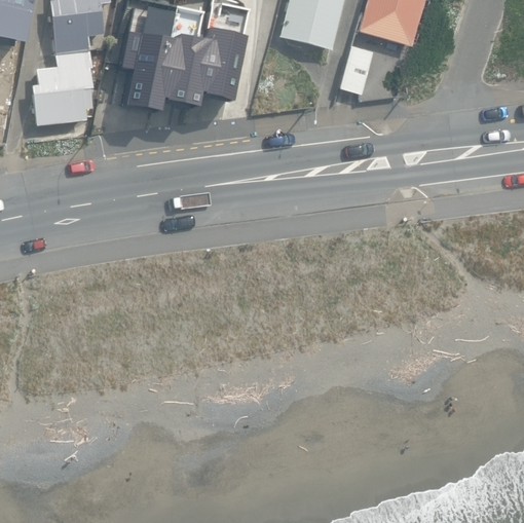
[(0,0),(0,66),(15,69),(27,0),(0,0)]
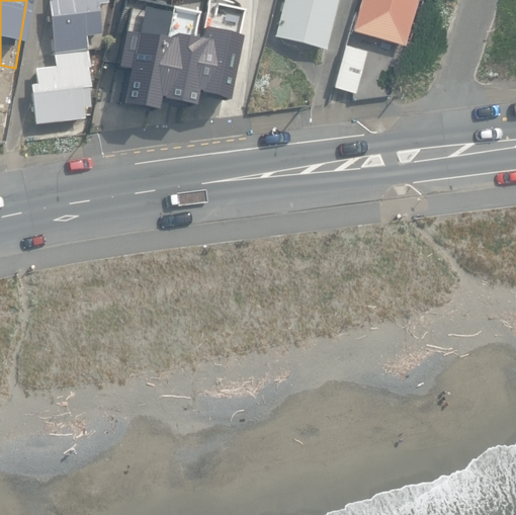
[(31,84),(36,123),(86,117),(84,106),(91,105),(89,87),(92,86),(86,51),(90,50),(88,35),(103,33),(99,4),(109,2),(108,0),(56,0),(50,0),(57,66),(36,68),(37,83),(31,84)]
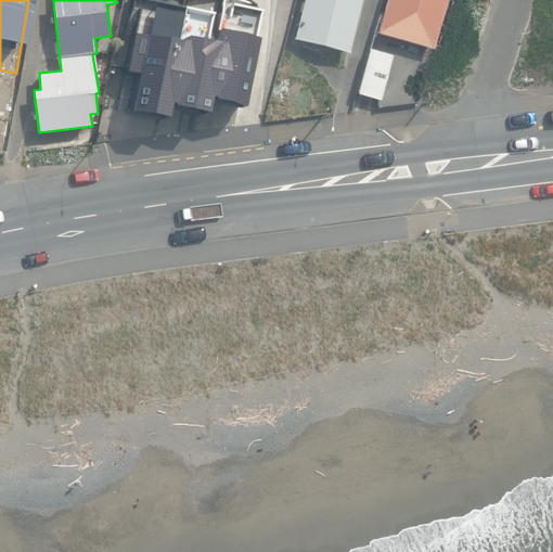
[(126,72),(117,108),(131,112),(131,114),(167,122),(169,108),(207,116),(210,103),(244,110),(259,39),(257,39),(262,10),(261,10),(252,8),(254,0),(223,0),(222,8),(215,5),(214,13),(187,8),(184,8),(150,0),(132,0),(126,37),(133,38),(126,72)]
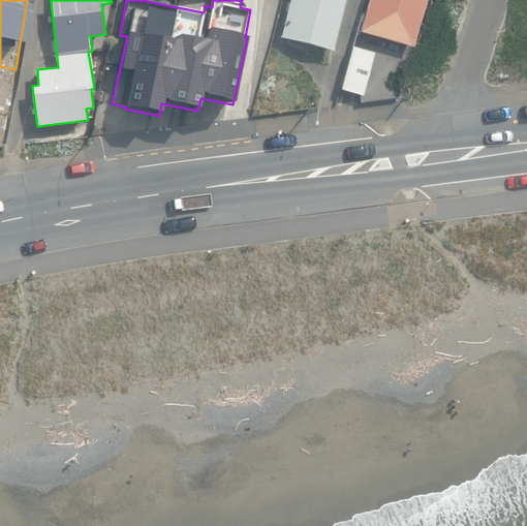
[(289,0),(281,37),(334,51),(345,0),(289,0)]
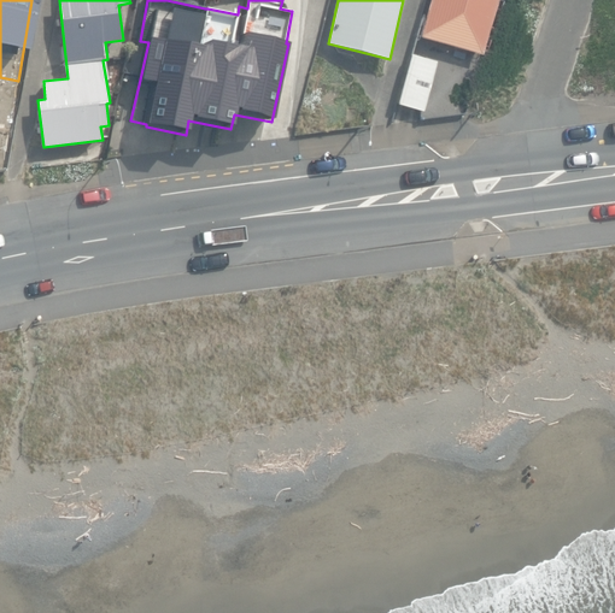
[(431,0),(421,36),(484,54),(498,0),(431,0)]
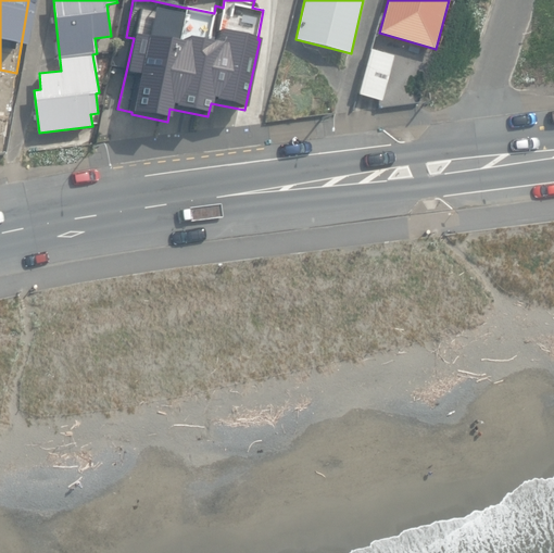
[(360,92),(382,99),(395,54),(372,48),(360,92)]
